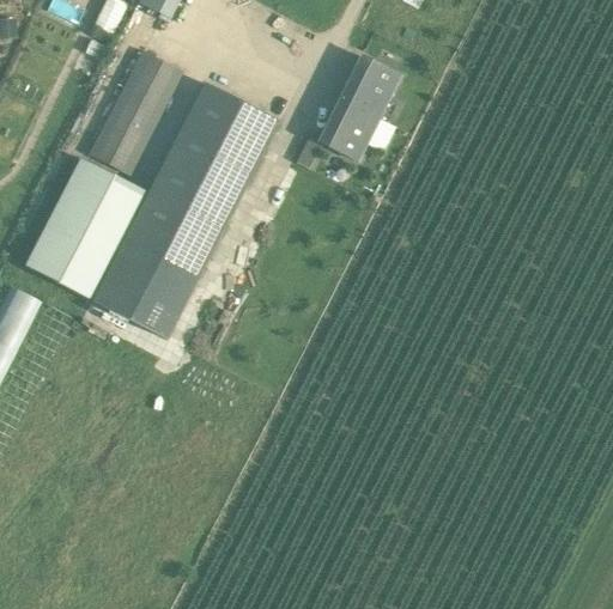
[(107,0),(97,22),(117,30),(131,0),(107,0)]
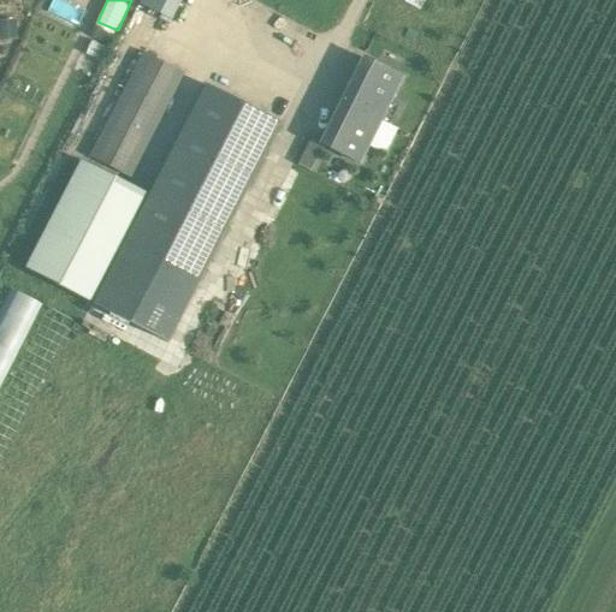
[(141,0),(152,5),(150,6),(153,7),(166,13),(171,16),(178,0),(141,0)]
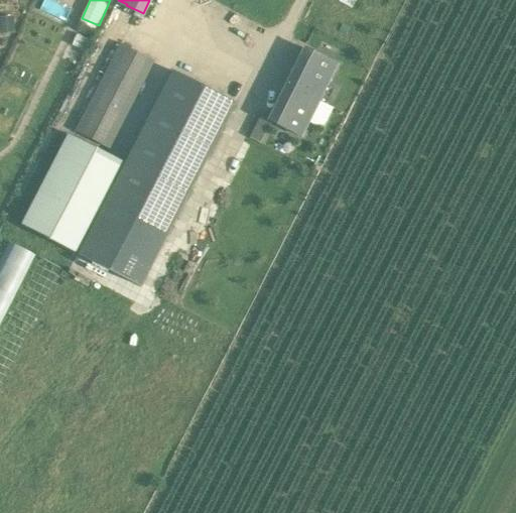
[(119,40),(70,134),(107,152),(154,58),(119,40)]
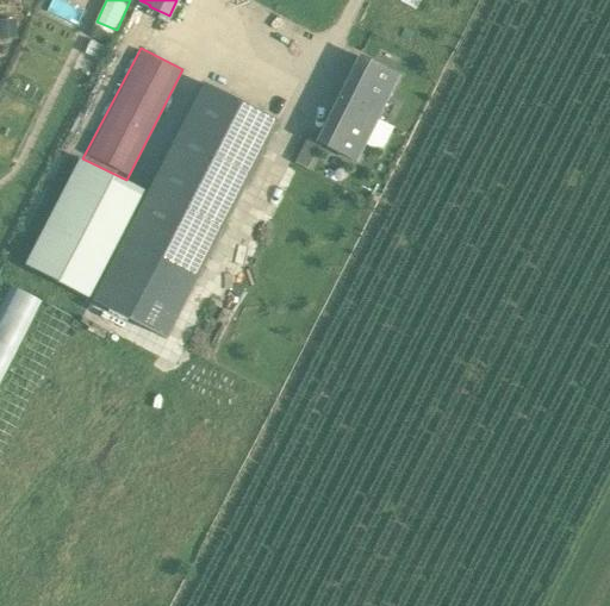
[(359,52),(337,97),(378,117),(399,73),(359,52)]
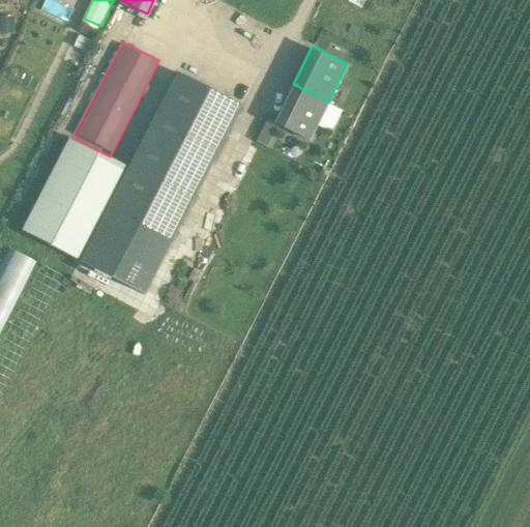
[(126,166),(79,258),(144,292),(241,104),(176,69),(126,166)]
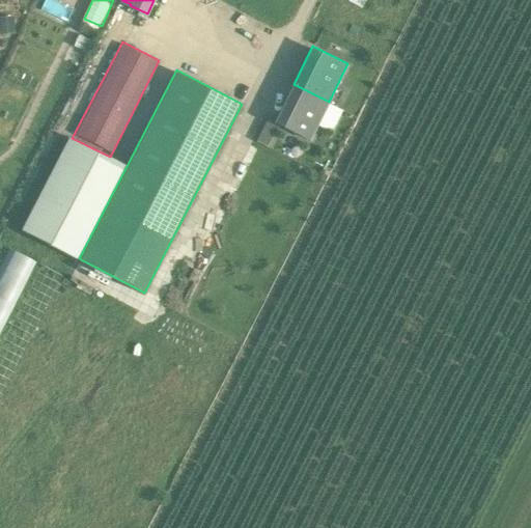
[(329,102),(294,84),(275,122),(310,140),(329,102)]
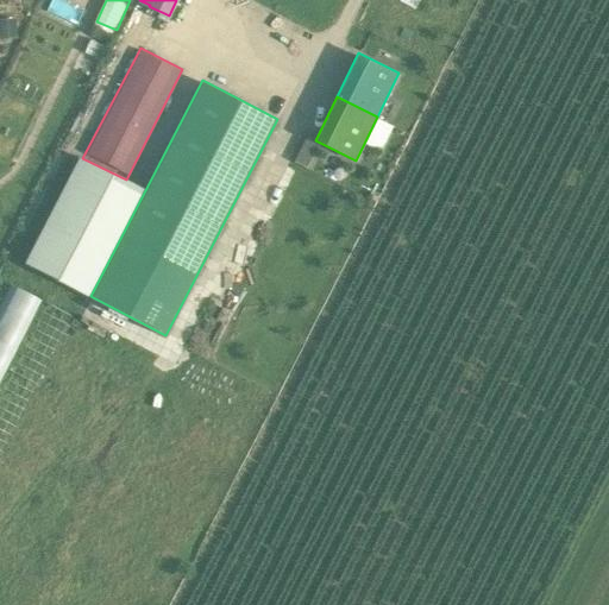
[(382,120),(370,138),(382,145),(394,127),(382,120)]
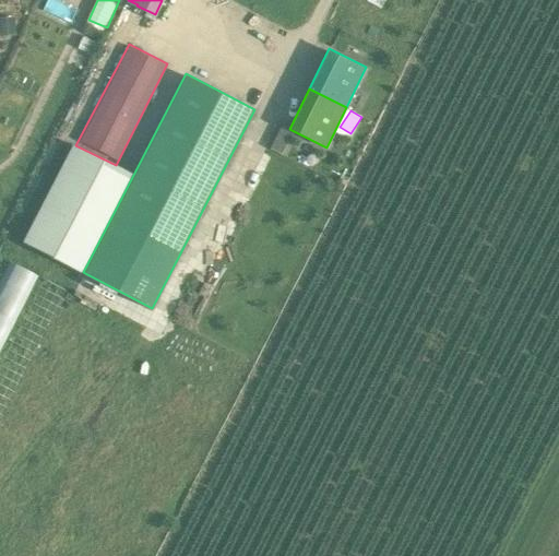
[(83,272),(133,175),(116,165),(75,145),(72,143),(22,240),(83,272)]
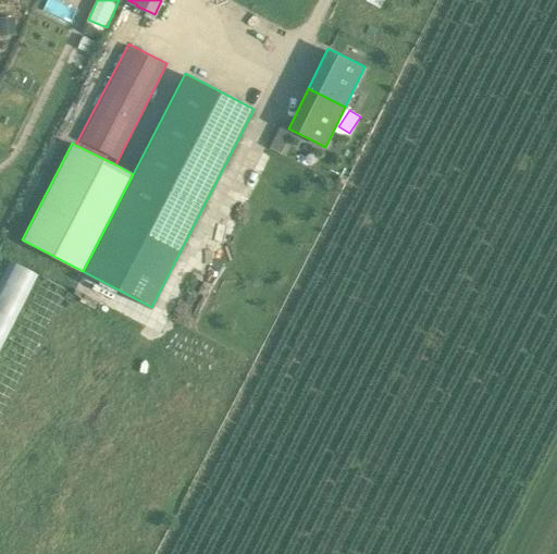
[(0,349),(39,268),(8,253),(0,269),(0,349)]
